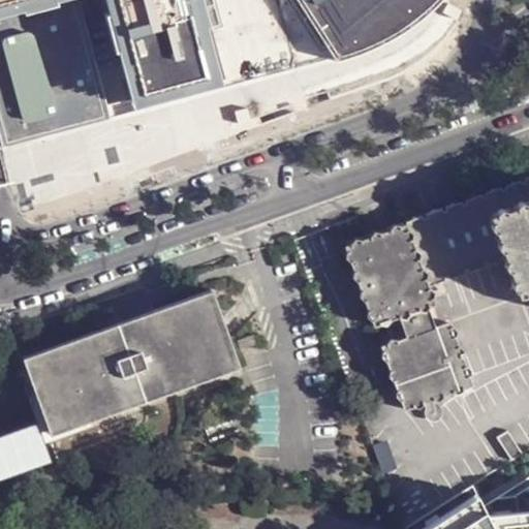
[(438,0),(0,0),(0,130),(3,143),(109,116),(81,1),(83,0),(105,0),(135,111),(333,57),(339,62),(390,41),(412,28),(429,16),(438,0)]
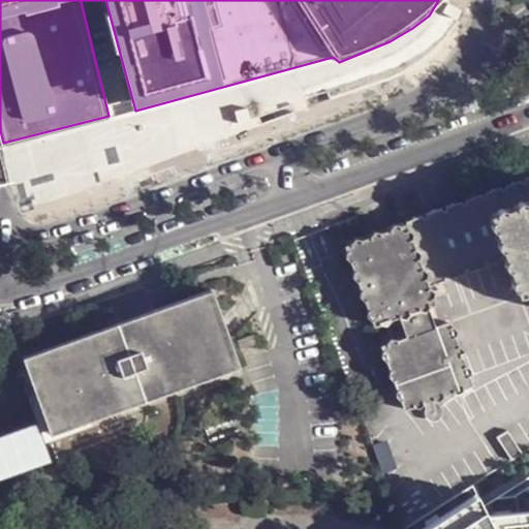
[(429,284),(504,255),(490,214),(528,201),(528,176),(344,244),(374,327),(400,317),(428,307),(436,304),(429,284)]
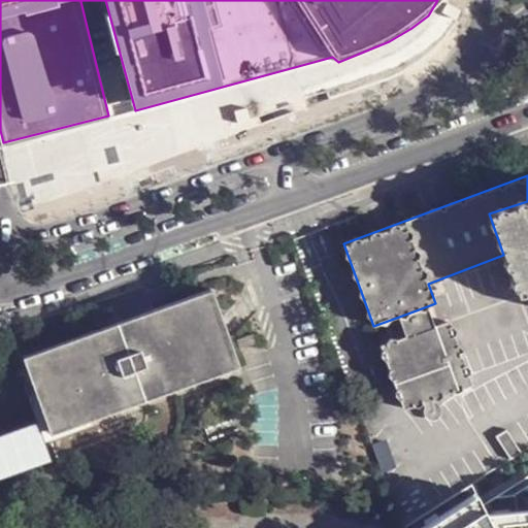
[(519,297),(527,293),(527,201),(489,213),(503,255),(519,297)]
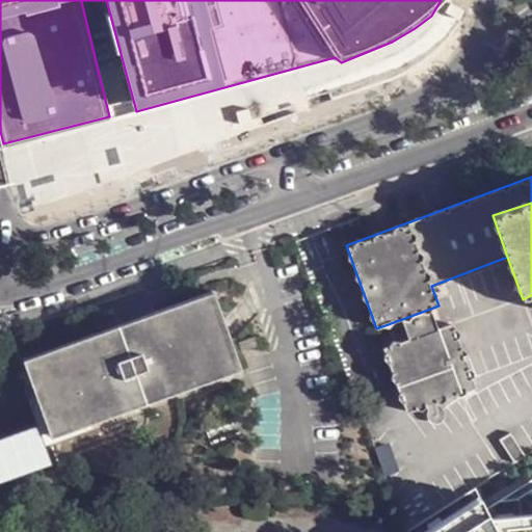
[(236,372),(209,294),(65,345),(92,423),(236,372)]
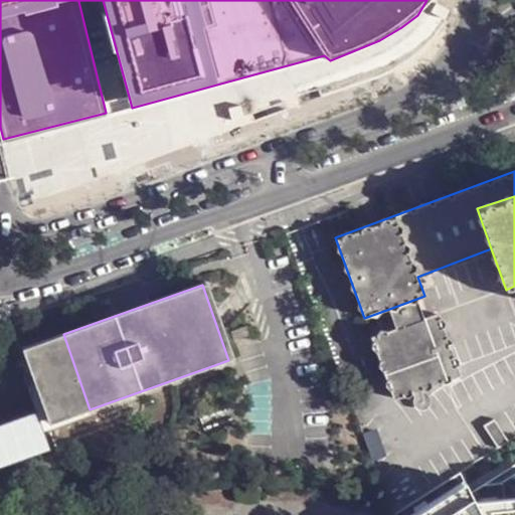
[(416,299),(389,309),(397,328),(424,319),(416,299)]
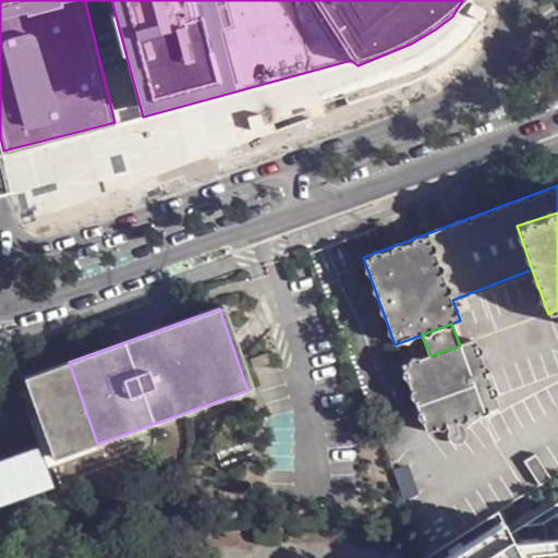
[(460,346),(431,355),(401,365),(426,432),(499,405),(475,339),(460,346)]
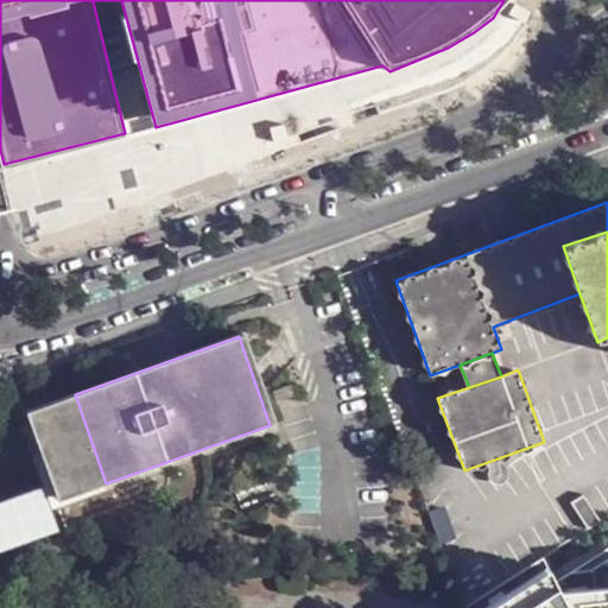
[(287,397),(283,387),(263,394),(265,404),(287,397)]
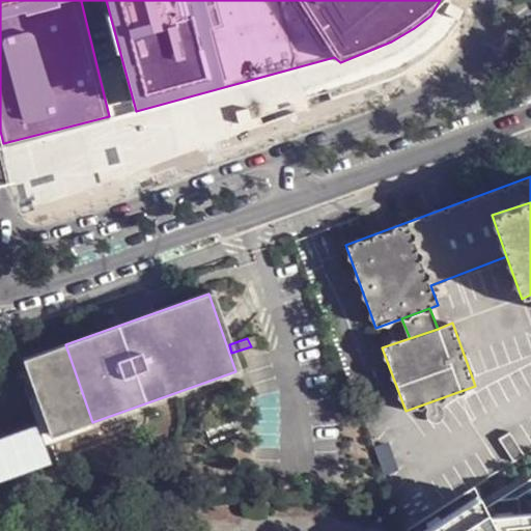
[(0,428),(0,471),(51,455),(38,417),(0,428)]
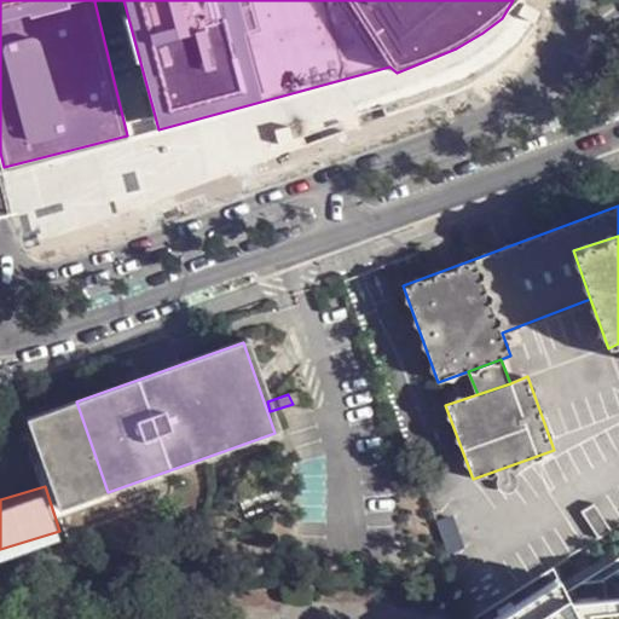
[(611,530),(595,502),(583,509),(600,537),(611,530)]
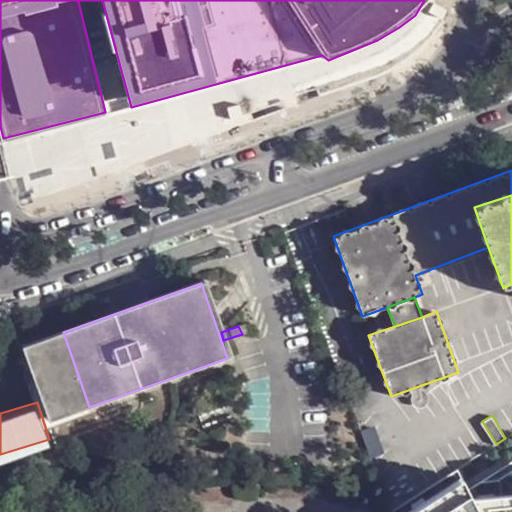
[(511,511),(511,448),(413,511),(511,511)]
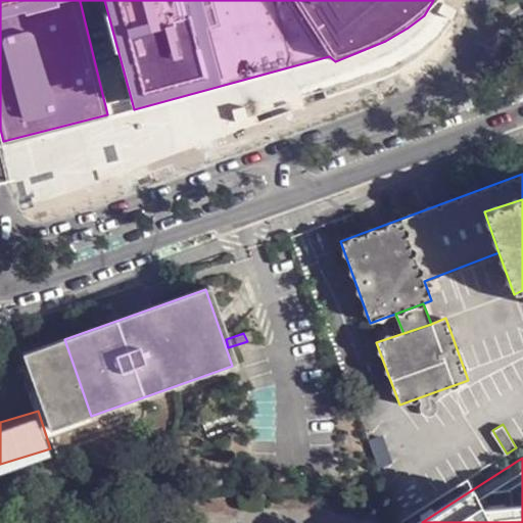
[(414,515),(412,509),(396,517),(398,522),(414,515)]
